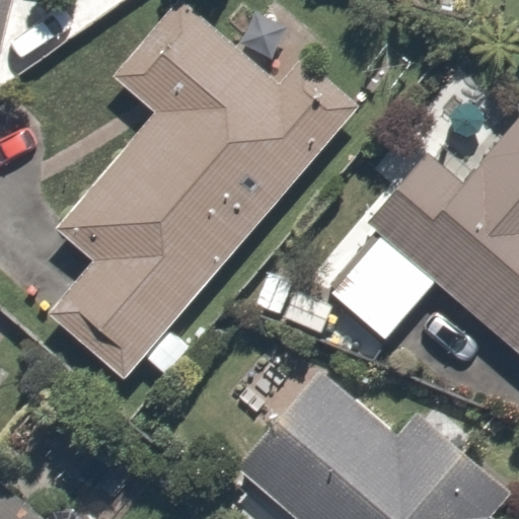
[(19,0),(0,0),(0,73),(3,74),(19,0)]
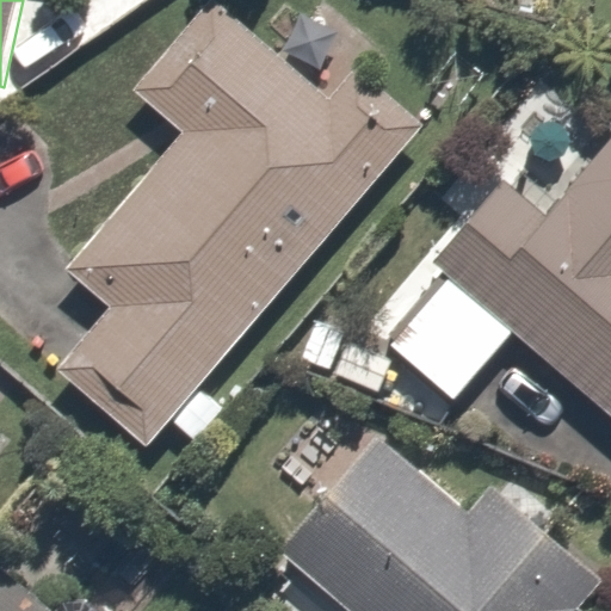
[(228,408),(196,380),(433,113),(360,49),(320,96),(213,0),(133,90),(173,125),(55,257),(109,304),(39,381),(125,458),(162,417),(195,445),(228,408)]
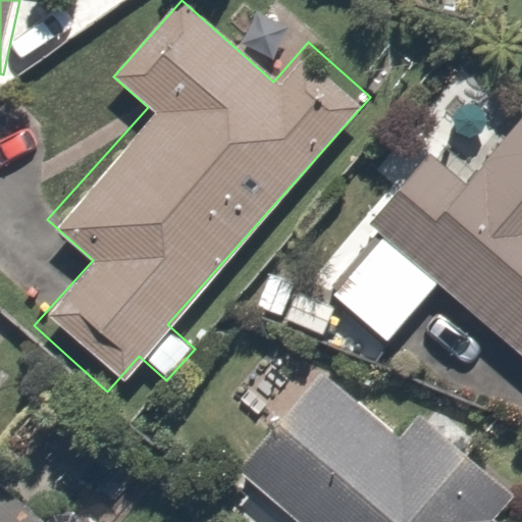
[(521,117),(473,176),(435,145),(365,227),(380,240),(337,291),(395,338),(438,286),(521,357),(521,117)]
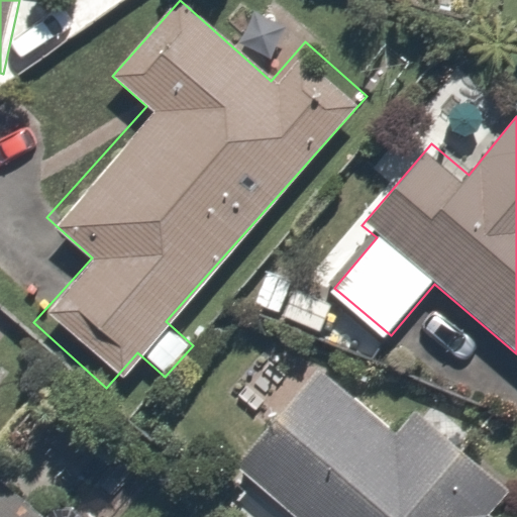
[(505,516),(516,504),(516,489),(420,404),(394,433),(316,365),(225,466),(283,516),(505,516)]
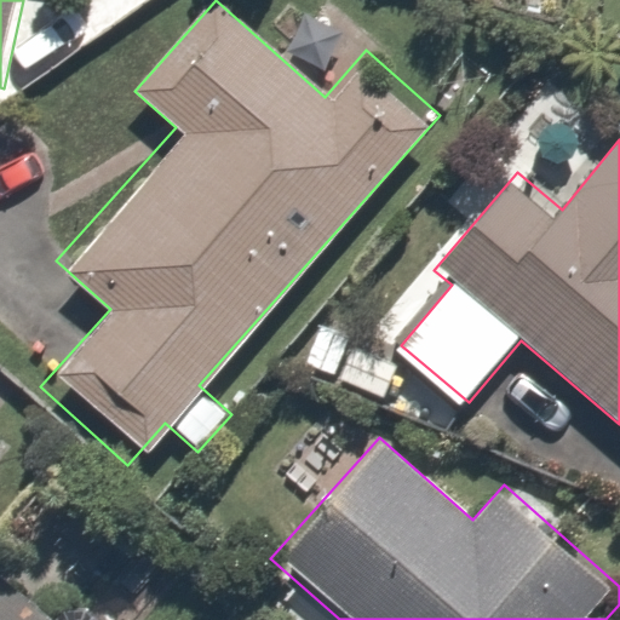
[(38,619),(0,584),(0,619),(38,619)]
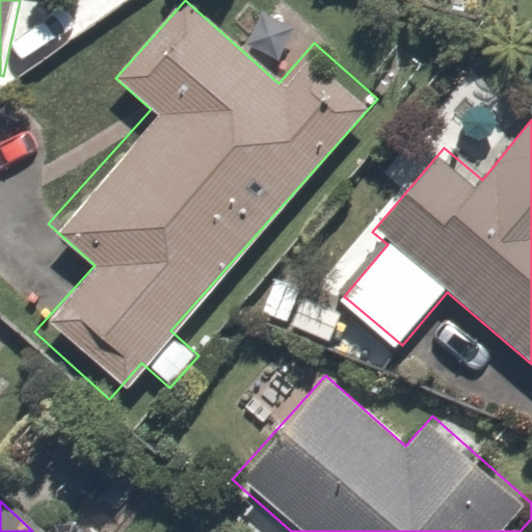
All buildings are outlined.
